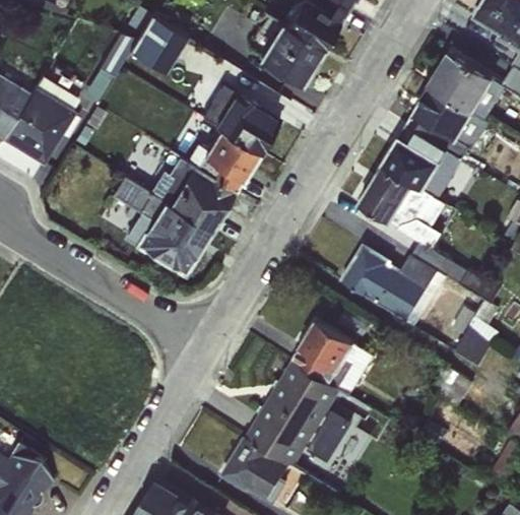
[(303,0),(286,25),(325,51),(341,24),(305,0),(303,0)]
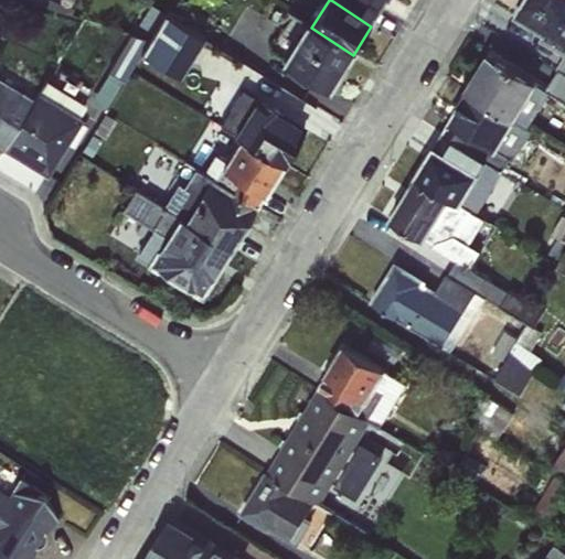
[(387,0),(356,0),(379,13),(387,0)]
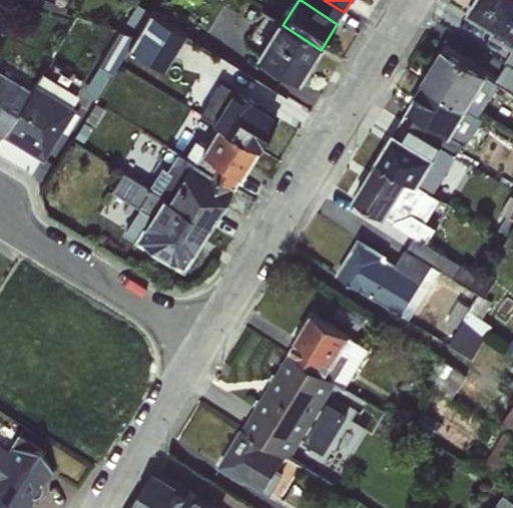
[(512,0),(478,0),(466,21),(492,37),(490,41),(512,55),(507,68),(512,71),(512,0)]
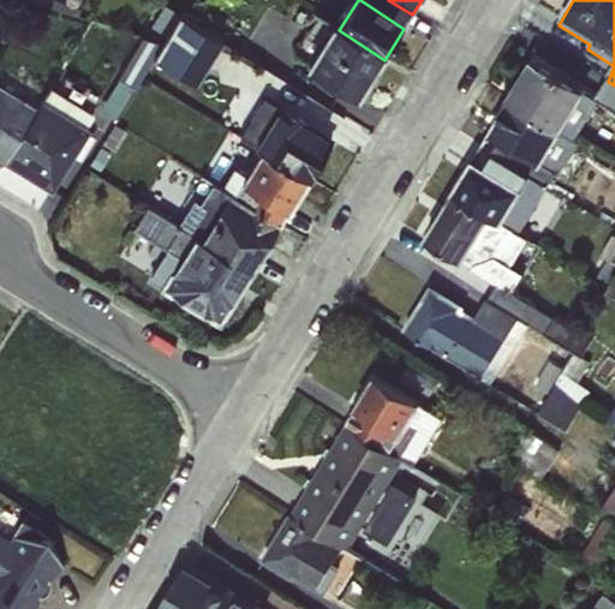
[(180,15),(153,60),(197,87),(225,41),(180,15)]
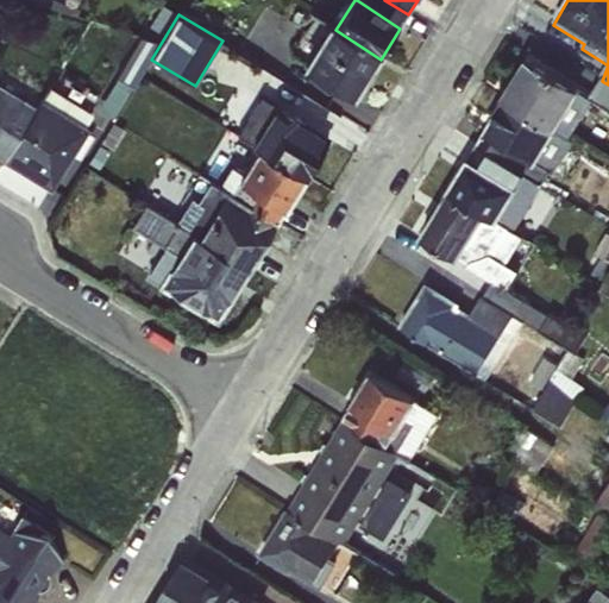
[(381,60),(336,30),(328,27),(302,70),(355,102),(381,60)]
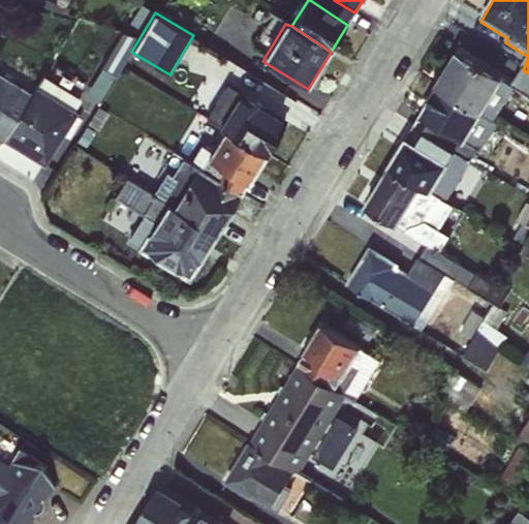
[(106,103),(137,38),(122,31),(91,97),(106,103)]
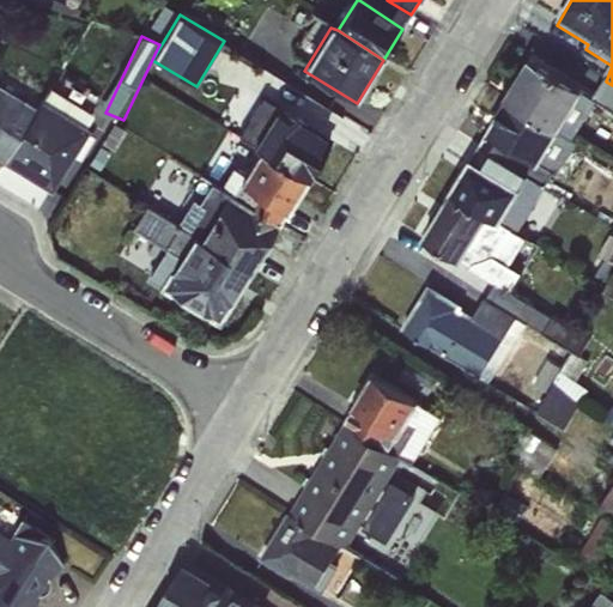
[(508,105),(571,143),(594,107),(612,117),(612,85),(606,82),(593,101),(532,61),(505,103),(508,105)]
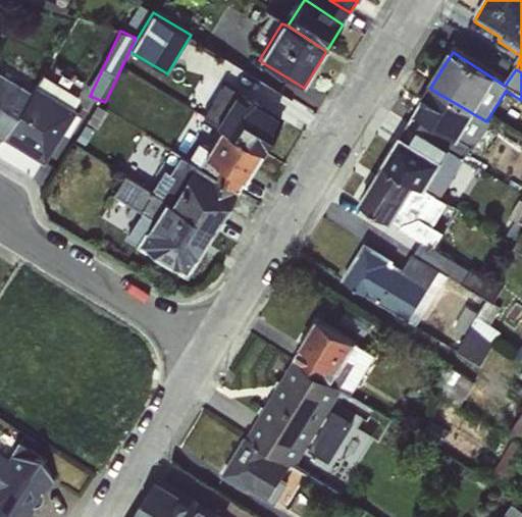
[(0,139),(3,141),(32,93),(0,73),(0,139)]
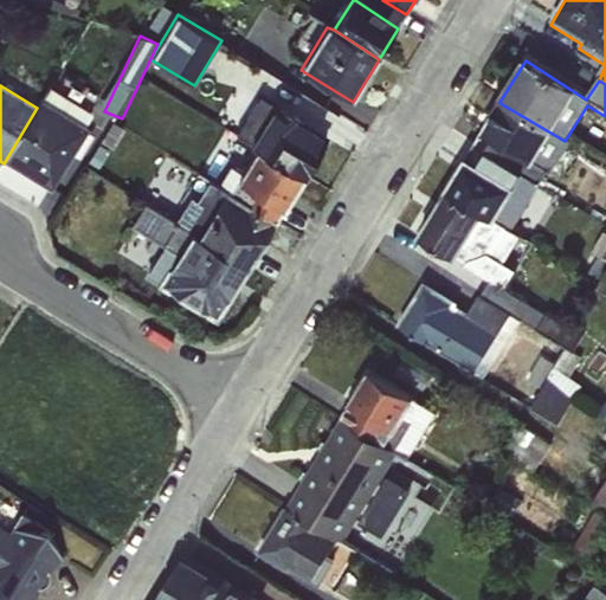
[(37,108),(4,163),(52,194),(89,133),(86,129),(94,116),(50,89),(37,108)]
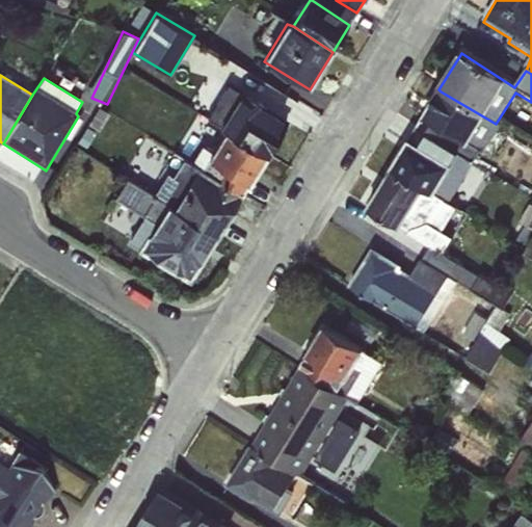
[(496,124),(441,91),(416,131),(471,165),(474,166),(498,127),(496,124)]
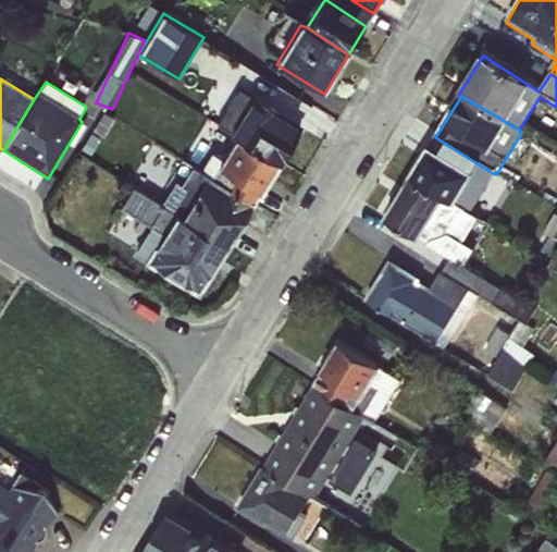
[(234,139),(280,167),(302,129),(252,100),(230,136),(234,139)]
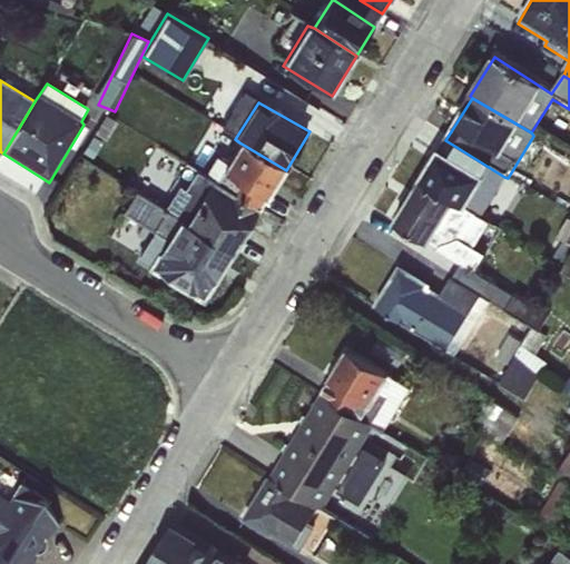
[(419,182),(469,214),(477,219),(504,177),(445,140),(419,182)]
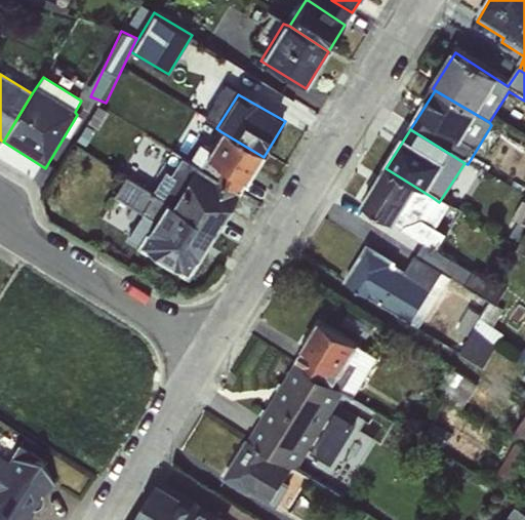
[(264,157),(220,131),(207,155),(198,150),(189,163),(240,196),(264,157)]
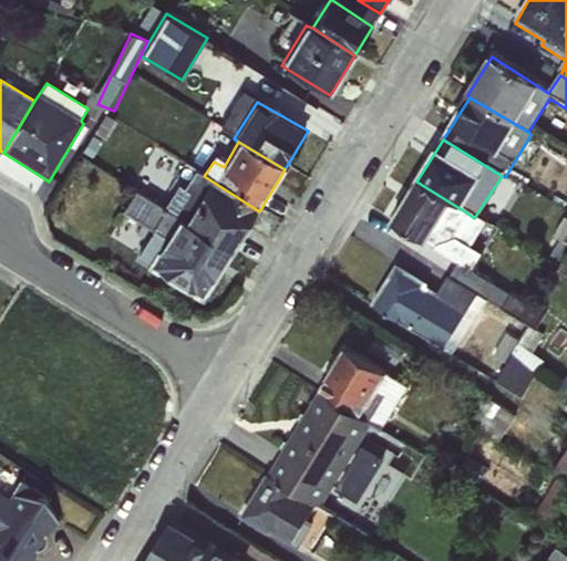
[(259,211),(204,176),(195,172),(183,191),(177,189),(164,210),(234,252),(259,211)]
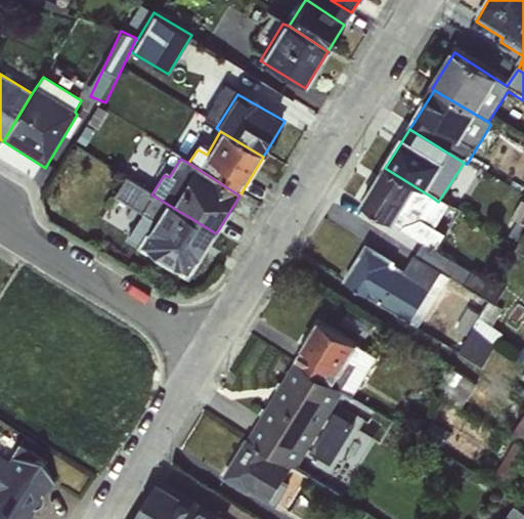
[(431,197),(385,168),(360,208),(406,235),(431,197)]
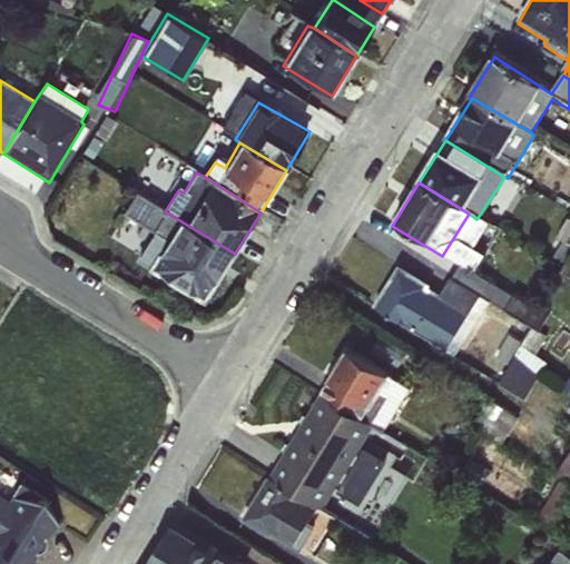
[(235,254),(165,211),(136,194),(123,217),(154,236),(138,261),(203,306),(235,254)]
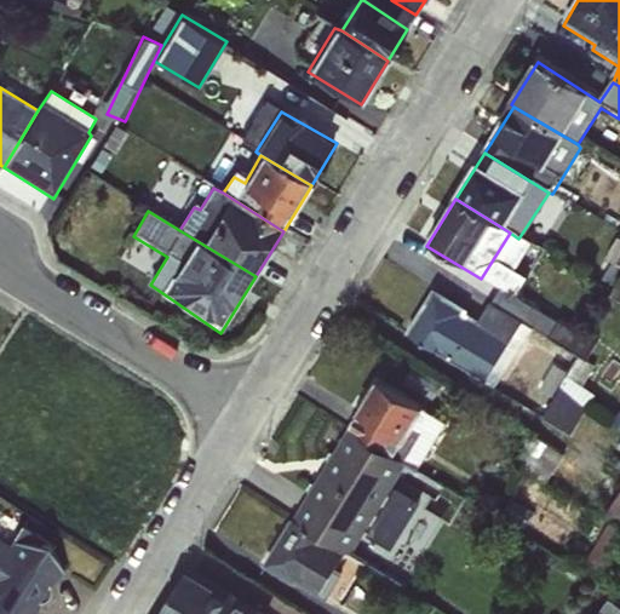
[(486,386),(523,325),(491,305),(478,323),(468,317),(470,314),(435,292),(407,337),(486,386)]
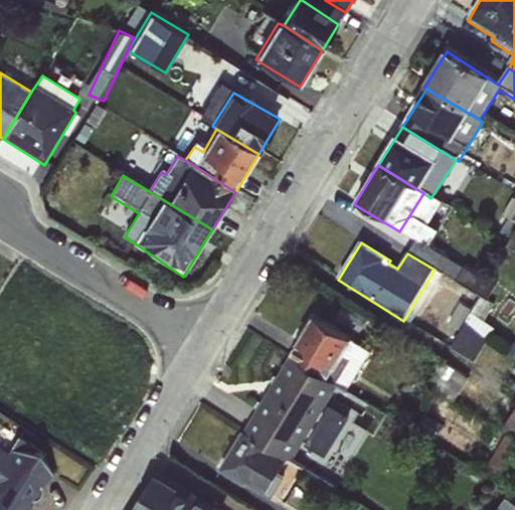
[(480,360),(497,322),(460,305),(443,343),(480,360)]
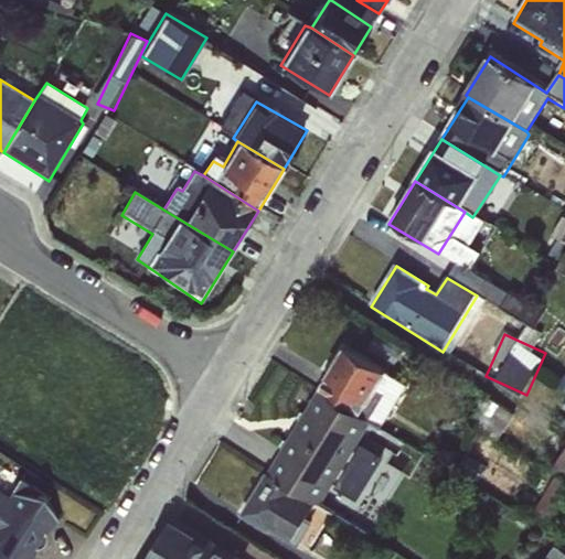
[(317,391),(372,427),(381,432),(408,387),(344,346),(317,391)]
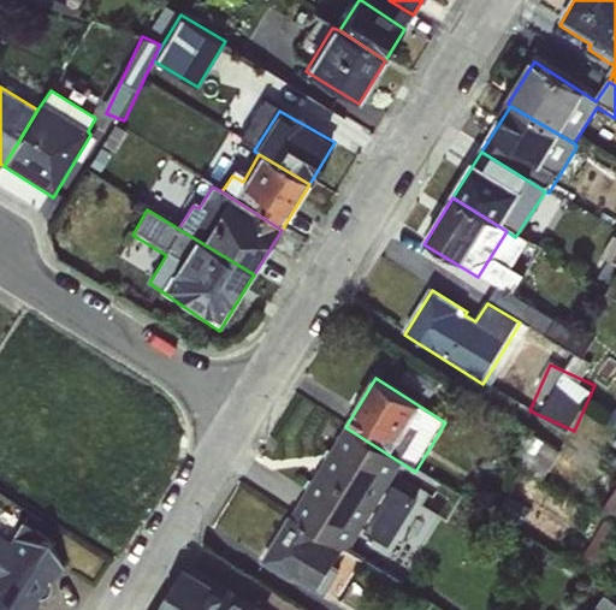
[(406,466),(345,427),(318,474),(404,525),(418,504),(392,487),(406,466)]
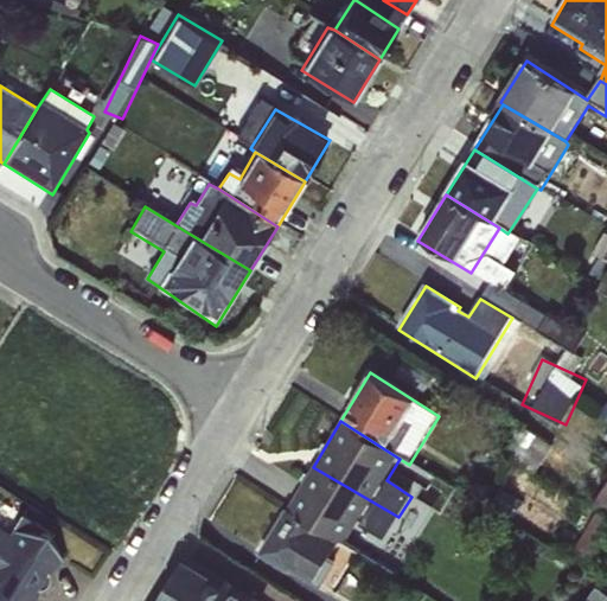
[(398,517),(313,467),(286,512),(339,545),(344,548),(358,526),(385,541),(398,517)]
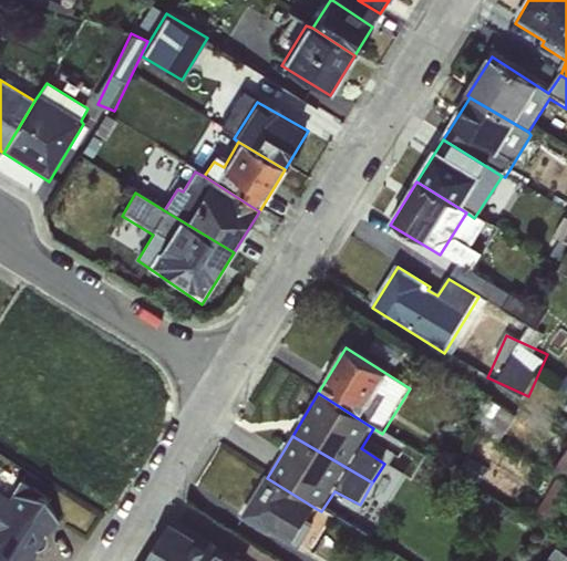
[(317,509),(267,478),(241,518),(292,548),(317,509)]
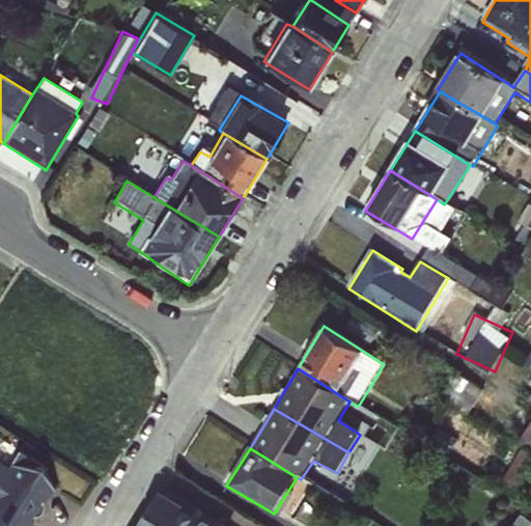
[(224,525),(218,525),(162,492),(141,525),(224,525)]
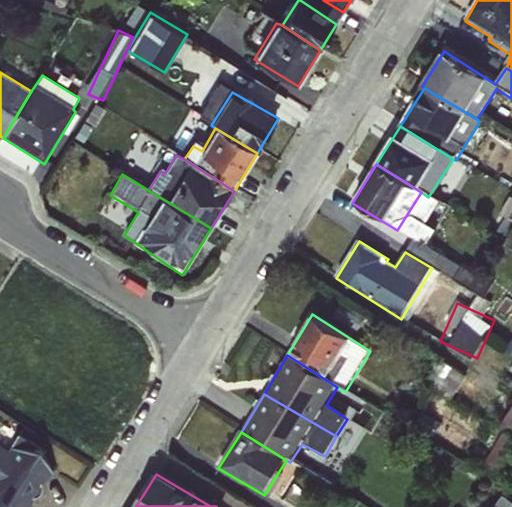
[(511,506),(511,498),(506,495),(498,506),(511,506)]
